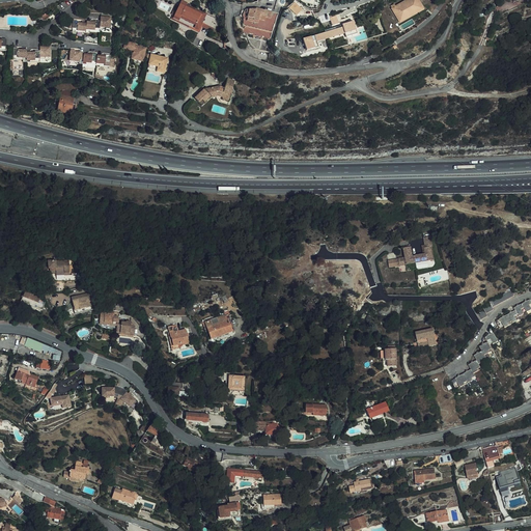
[(182,0),(176,7),(199,18),(201,14),(195,9),(187,4),(189,0),(188,0),(182,0)]
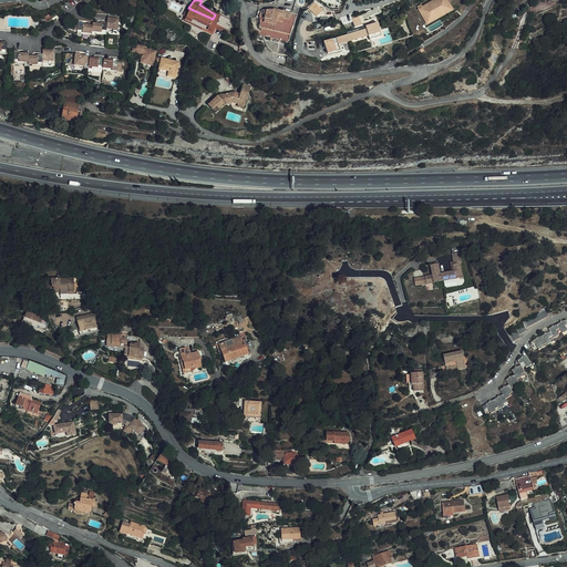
[(451,8),(445,0),(430,0),(416,7),(424,22),(430,19),(429,16),(440,9),(442,12),(451,8)]
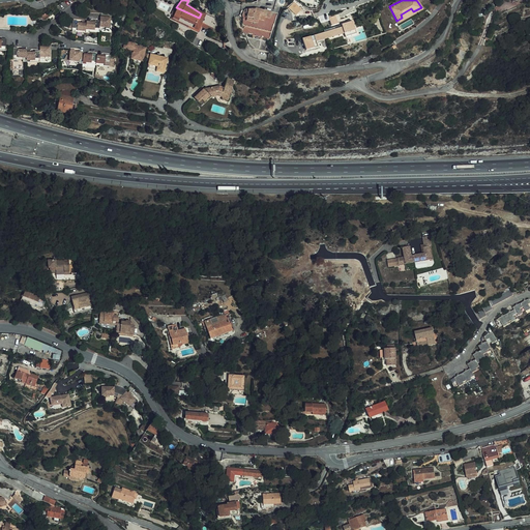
[(288,9),(296,16),(301,9),(293,3),(288,9)]
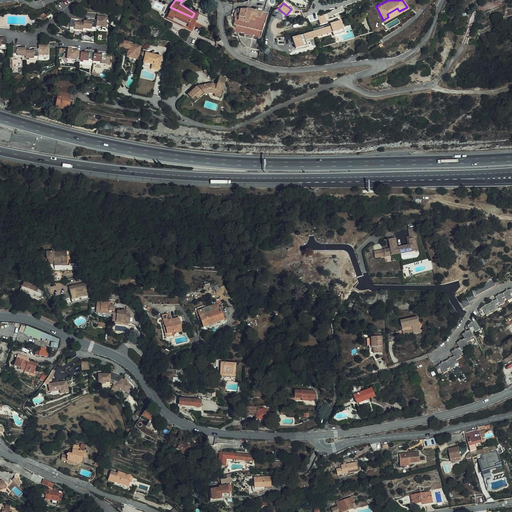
[(189,21),(192,17),(170,7),(168,11),(174,14),(175,12),(188,20),(188,21),(188,22),(187,23),(188,23),(190,22),(189,21)]
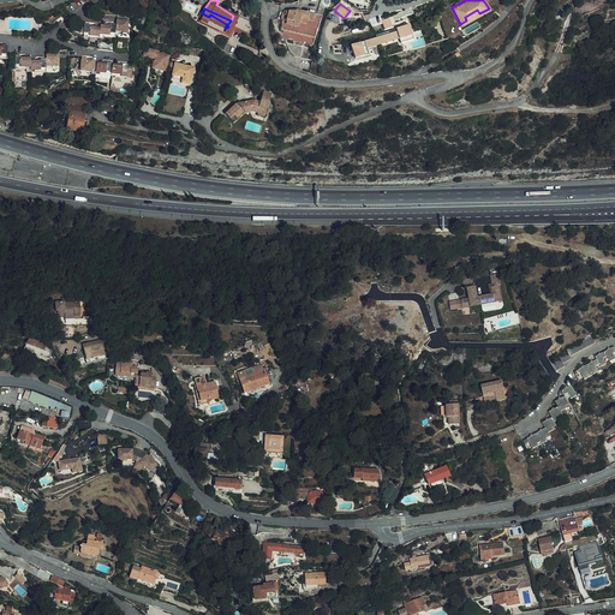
[(227,9),(226,11),(233,16),(231,21),(236,23),(237,21),(239,16),(227,9)]
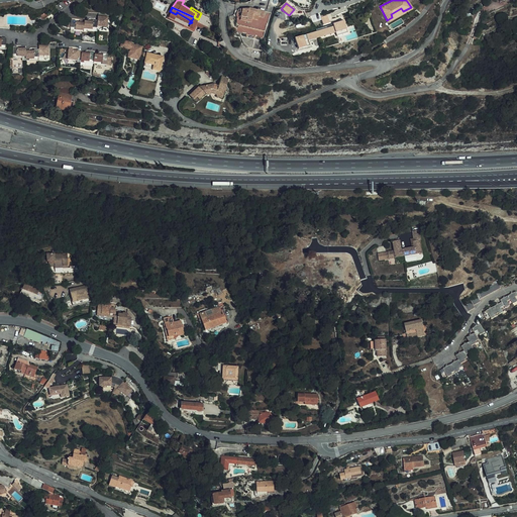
[(401,8),(391,14),(392,17),(403,11),(401,8)]
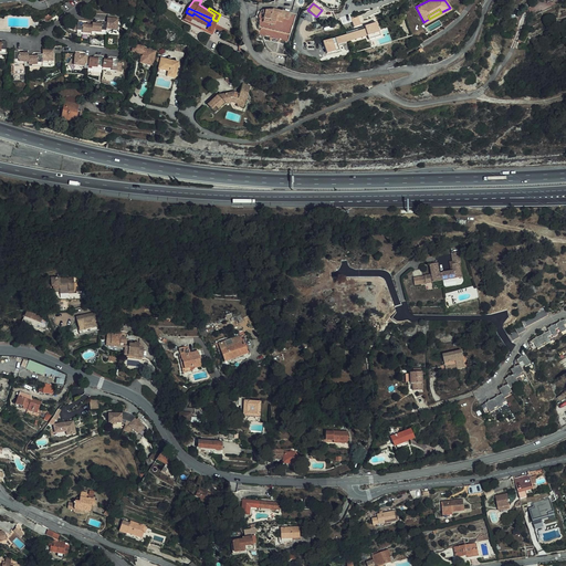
[(272,11),(266,12),(265,18),(264,23),(275,25),(276,20),(289,22),(290,14),(282,13),(273,11),(272,11)]
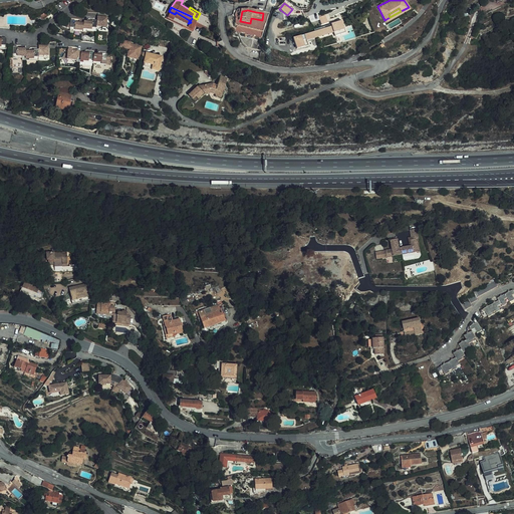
[(190,28),(197,19),(193,17),(190,21),(191,22),(189,23),(188,23),(189,22),(189,21),(189,20),(176,12),(175,14),(169,11),(167,13),(190,28)]
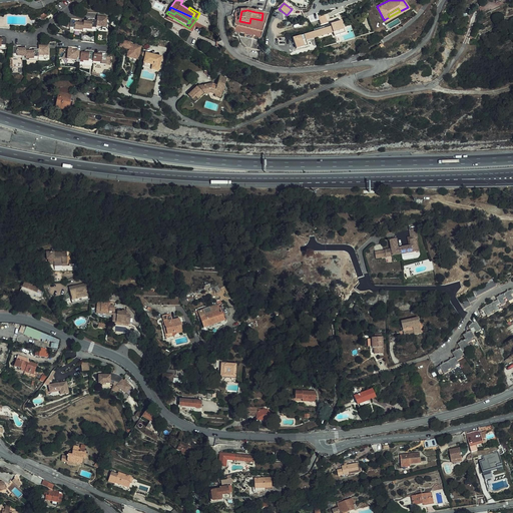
[(322,26),(328,24),(325,16),(319,18),(322,26)]
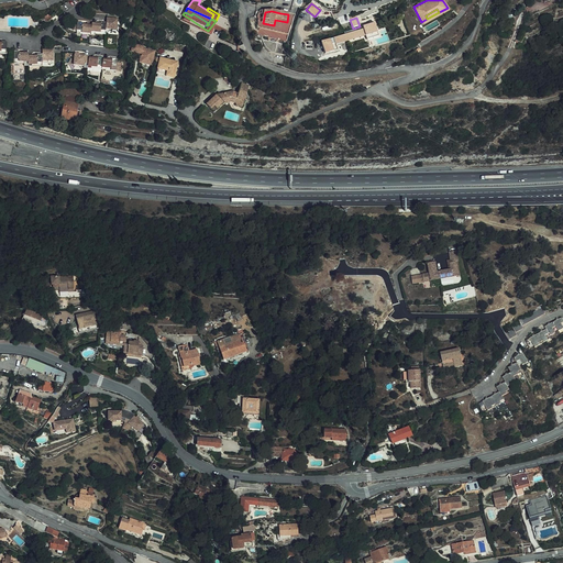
[(119,31),(120,20),(109,19),(109,23),(108,29),(114,30),(119,31)]
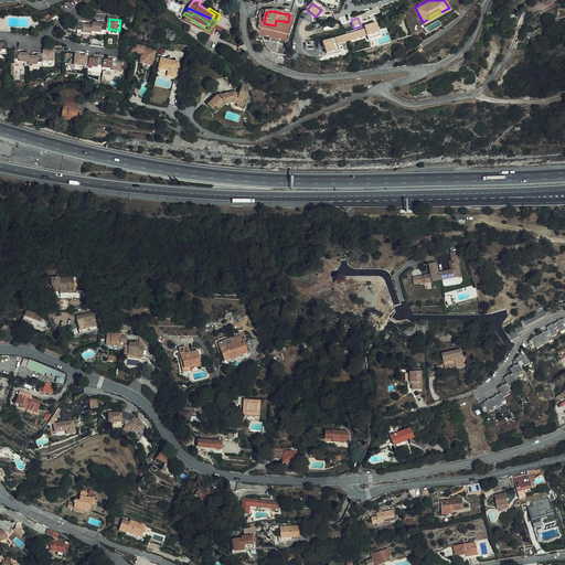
[(84,31),(84,33),(94,34),(94,32),(94,25),(85,24),(85,23),(80,22),(78,31),(84,31)]
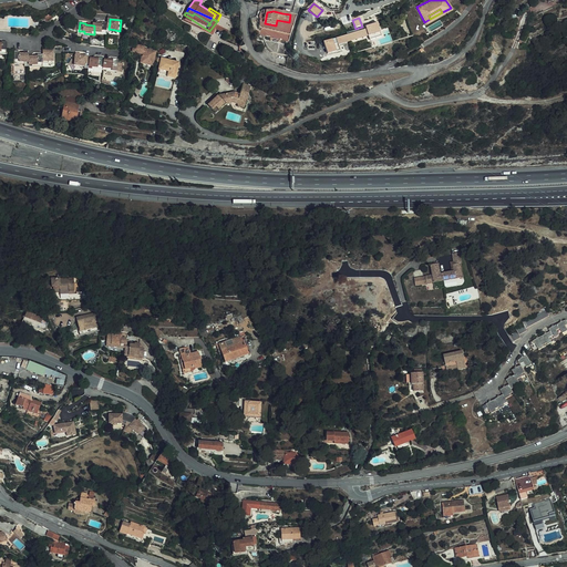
[(109,31),(109,29),(110,23),(104,23),(104,24),(94,24),(94,26),(94,32),(98,32),(103,33),(103,31),(109,31)]
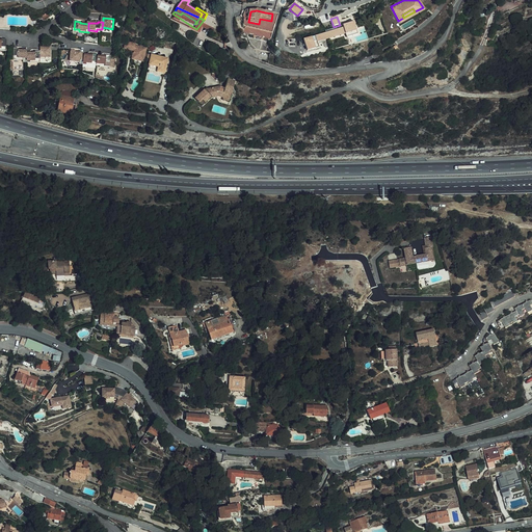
[(246,29),(245,38),(244,41),(256,51),(269,54),(274,27),(259,24),(259,26),(247,24),(244,23),(243,28),(246,29)]
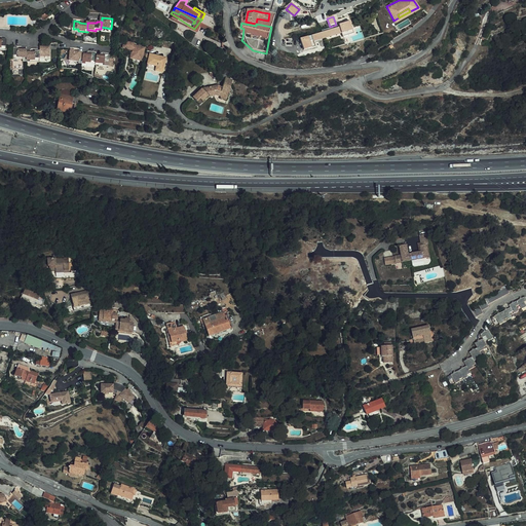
[(351,23),(340,26),(341,28),(302,41),(305,52),(317,48),(315,44),(343,35),(344,38),(355,35),(351,23)]
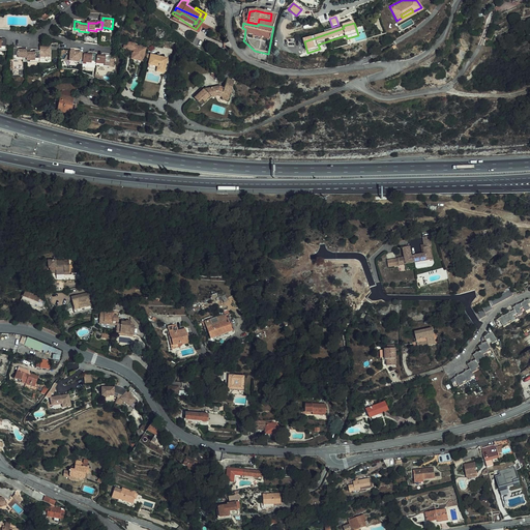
[(135,55),(146,57),(146,58),(149,59),(150,53),(151,48),(137,45),(137,43),(127,41),(125,48),(130,49),(136,50),(135,52),(135,55)]
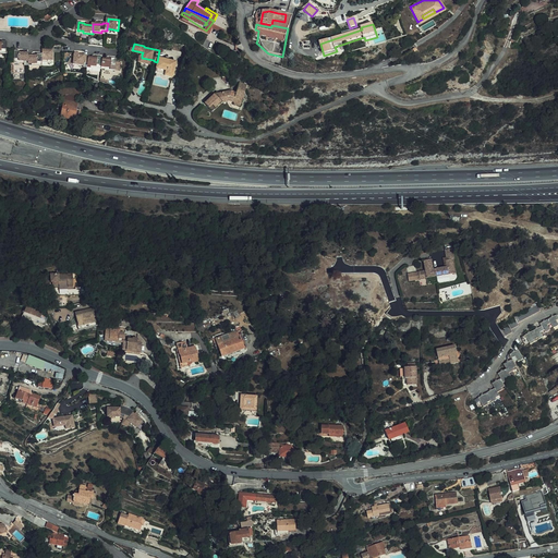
[(25,61),(29,62),(29,56),(29,53),(21,52),(21,51),(15,50),(15,63),(25,63),(25,61)]
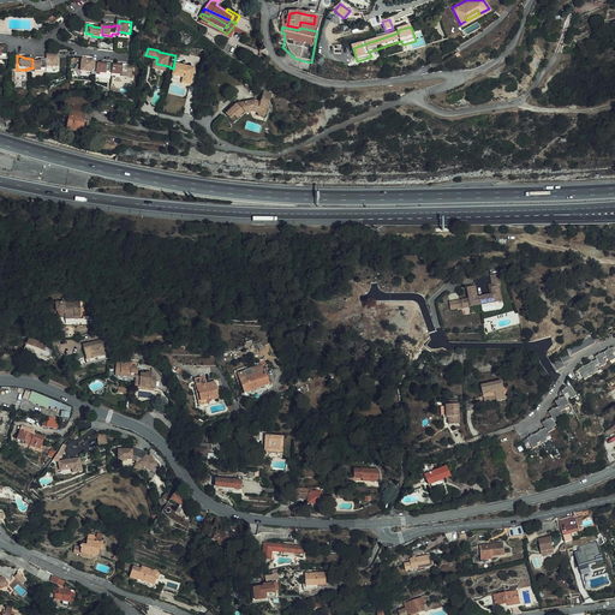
[(48,66),(54,66),(59,66),(60,55),(48,55),(48,60),(48,66)]
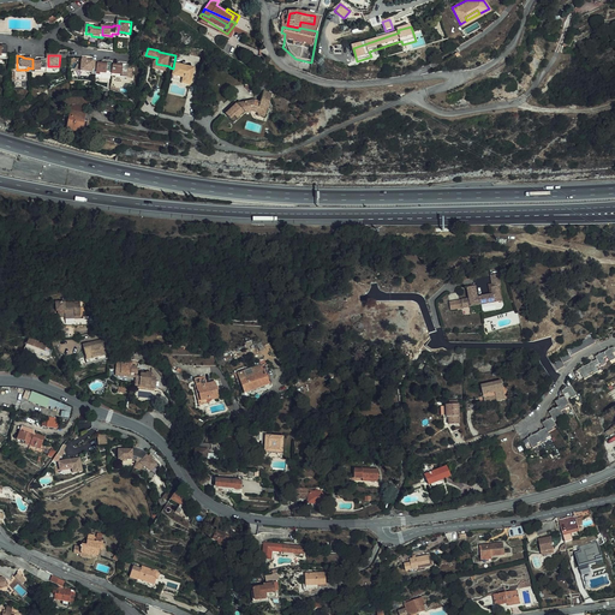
[(94,71),(99,71),(99,64),(100,63),(89,61),(89,59),(84,58),(83,71),(94,72),(94,71)]
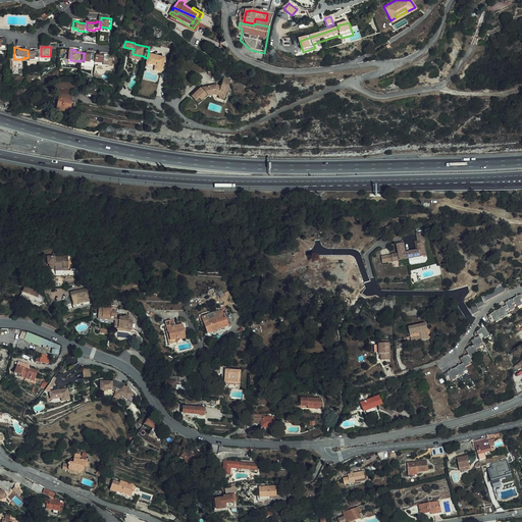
[(36,60),(36,58),(41,58),(41,56),(41,51),(36,51),(36,53),(28,52),(28,58),(28,60),(31,60),(36,60)]
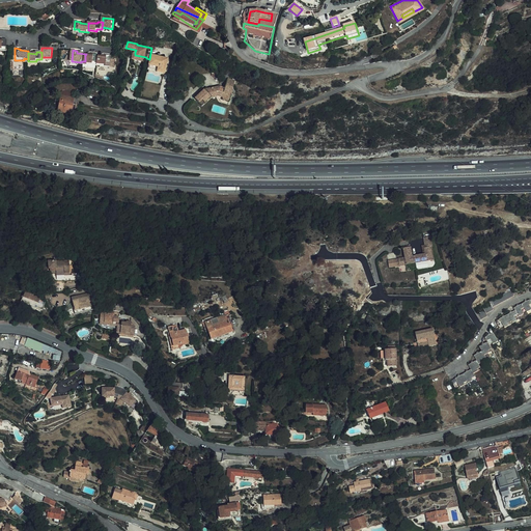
[(167,68),(169,58),(163,57),(164,55),(150,53),(149,59),(152,60),(151,63),(161,65),(161,66),(167,68)]
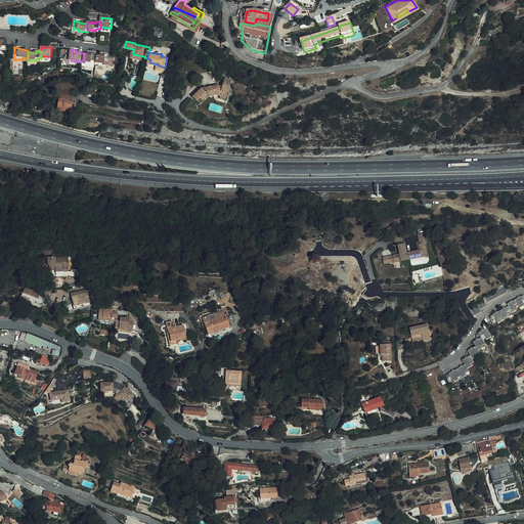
[(92,61),(97,62),(97,55),(98,54),(93,54),(93,55),(84,54),(84,60),(84,62),(87,62),(92,63),(92,61)]
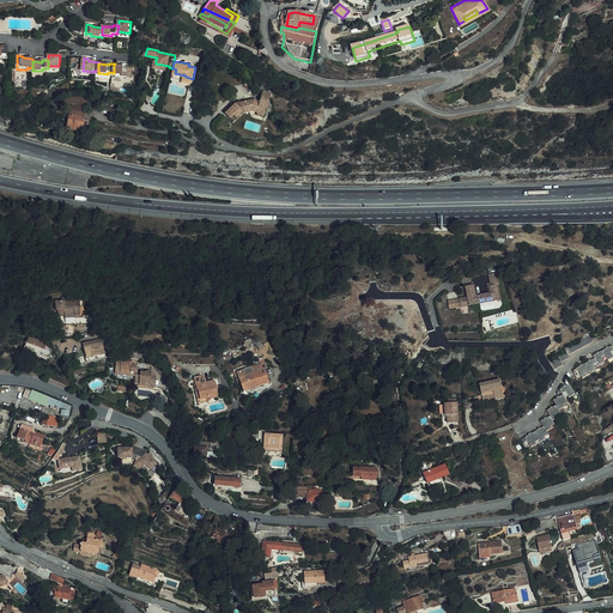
[(123,76),(123,73),(129,74),(129,66),(125,65),(125,66),(114,65),(114,73),(114,74),(123,76)]
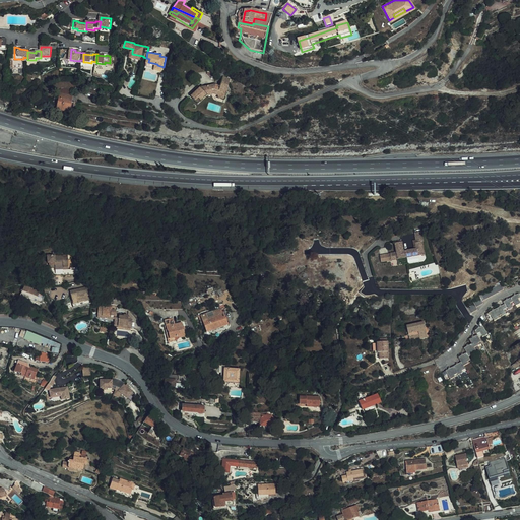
[(213,88),(220,89),(221,85),(226,86),(230,75),(225,74),(226,71),(224,71),(222,71),(220,79),(214,78),(200,84),(197,87),(192,94),(199,101),(207,90),(213,88)]
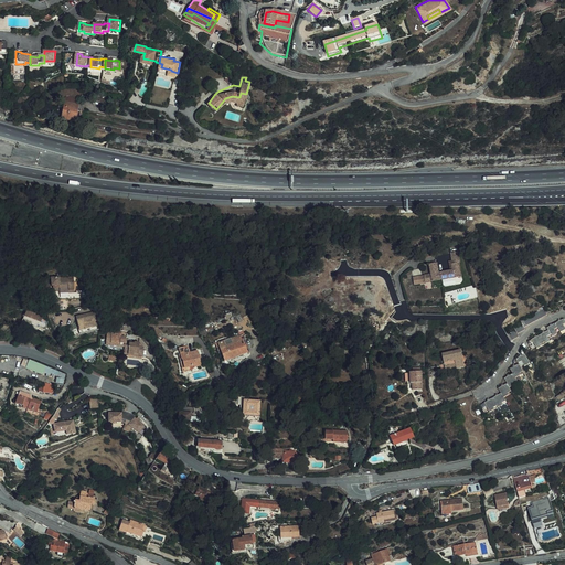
[(62,118),(68,119),(67,123),(74,124),(77,106),(64,104),(62,118)]
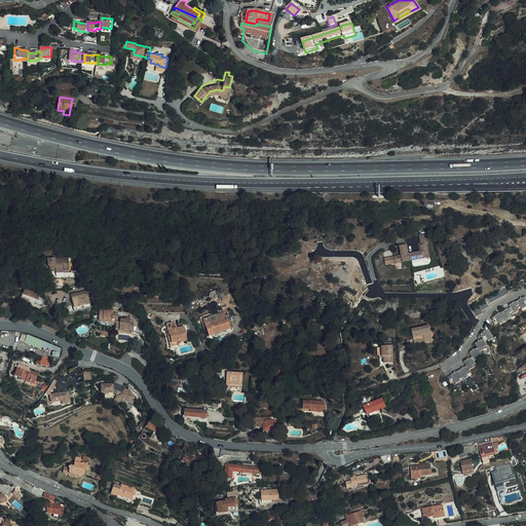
[(397,263),(403,262),(423,259),(430,257),(428,242),(422,243),(421,243),(422,252),(409,254),(407,245),(400,246),(402,255),(395,256),(397,263)]
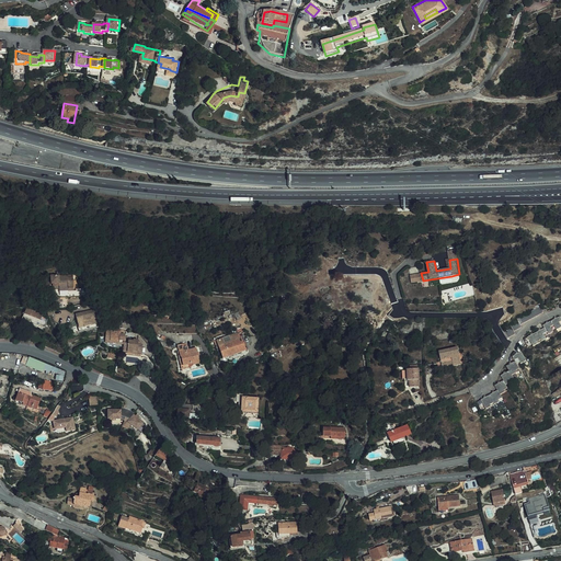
[(412,282),(423,281),(421,273),(411,275),(412,282)]
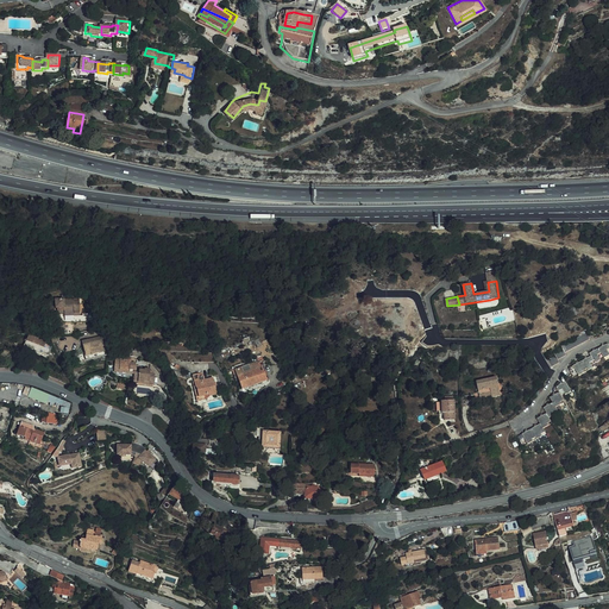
[(85,305),(88,305),(88,302),(85,302),(85,300),(70,300),(70,299),(61,299),(61,308),(62,308),(63,316),(73,319),(85,320),(85,318),(85,305)]
